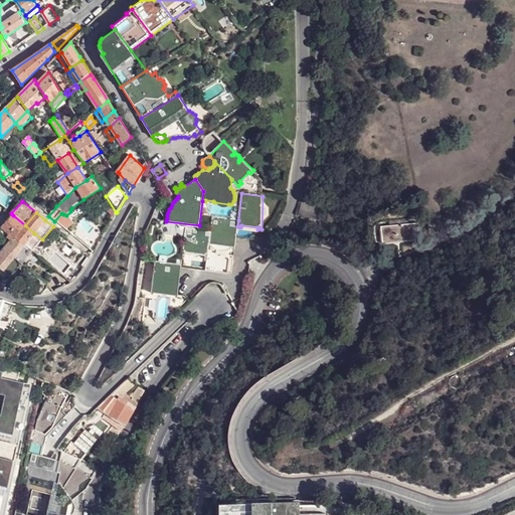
[(18,234),(25,225),(13,215),(9,219),(5,223),(2,228),(1,229),(9,235),(7,238),(11,241),(14,238),(18,234)]
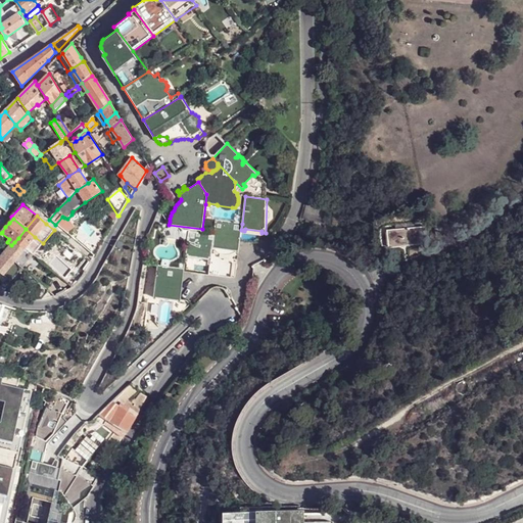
[(215,234),(212,249),(217,250),(217,248),(236,250),(235,252),(238,252),(241,230),(242,224),(217,220),(215,234)]
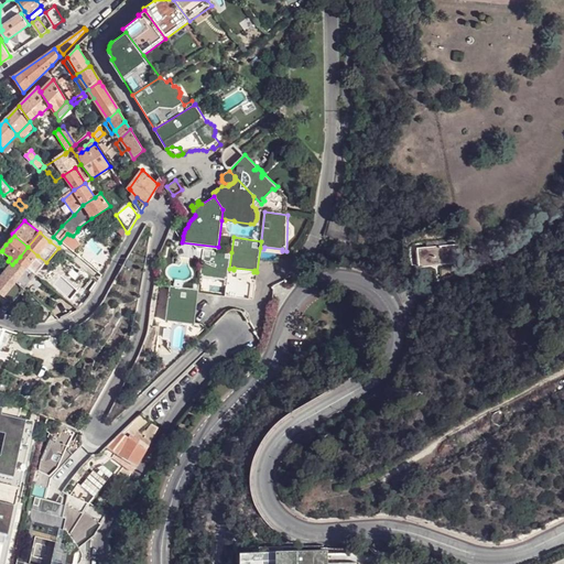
[(461,243),(416,245),(418,266),(462,263),(461,243)]
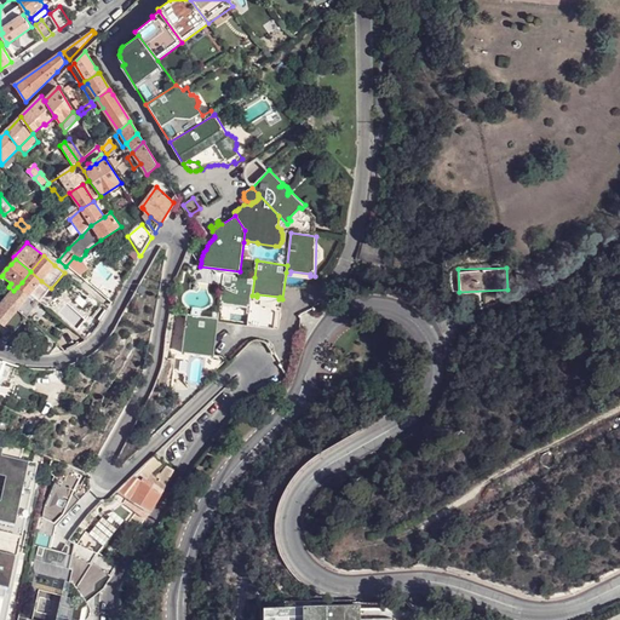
[(17,287),(29,296),(36,302),(38,303),(51,288),(41,281),(30,271),(22,282),(17,287)]
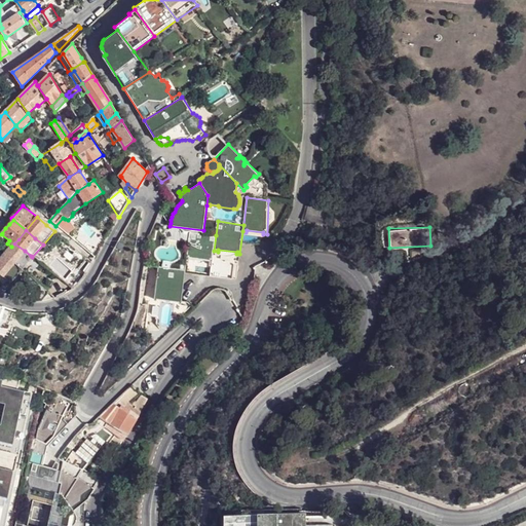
[(203,234),(190,233),(186,263),(189,263),(189,259),(210,261),(210,266),(212,266),(212,262),(214,251),(216,235),(203,234)]
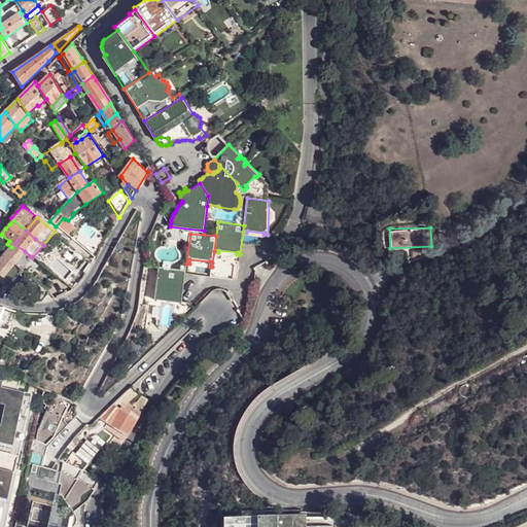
[(9,241),(1,235),(0,235),(0,238),(7,244),(9,241)]
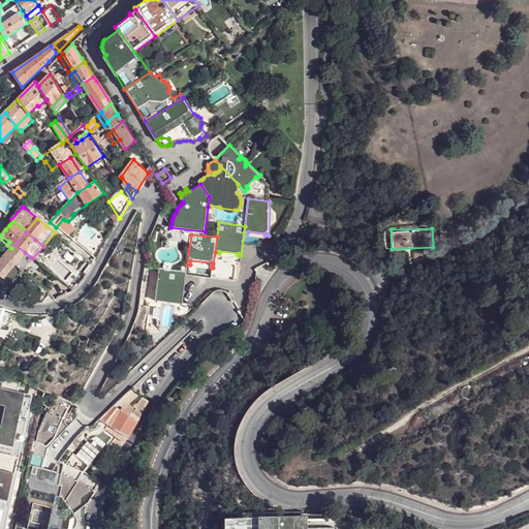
[(13,265),(25,252),(14,245),(5,257),(13,265)]
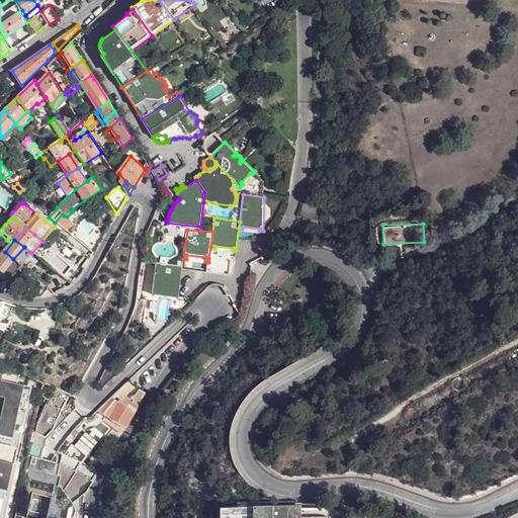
[(51,250),(46,245),(41,249),(48,254),(51,250)]
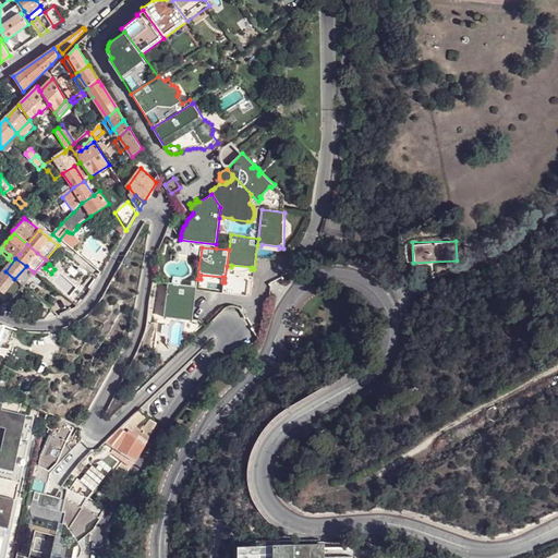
[(227,266),(225,278),(253,281),(254,269),(251,269),(252,267),(231,265),(231,267),(227,266)]
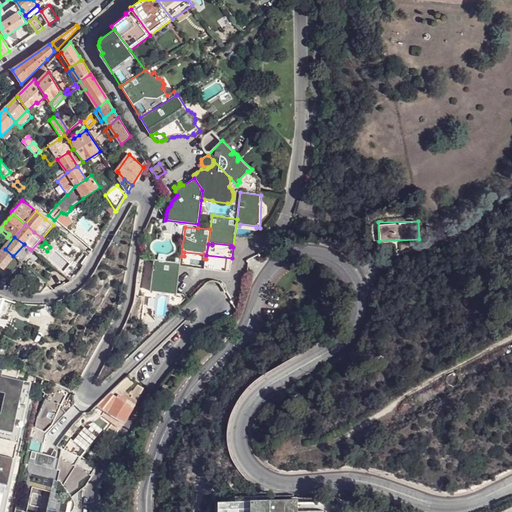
[(24,244),(13,256),(19,262),(30,249),(24,244)]
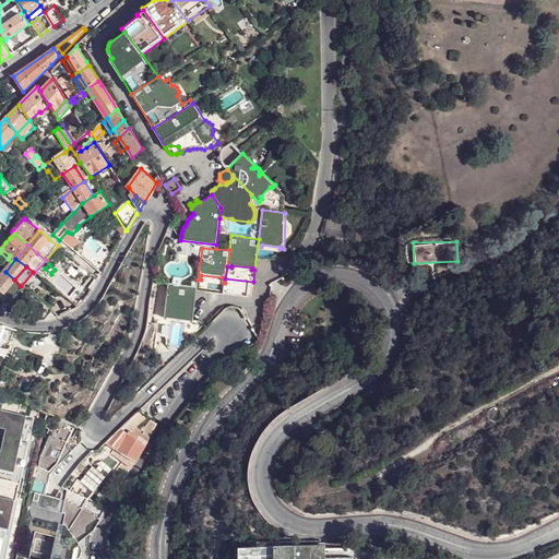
[(98,280),(87,271),(82,278),(93,288),(98,280)]
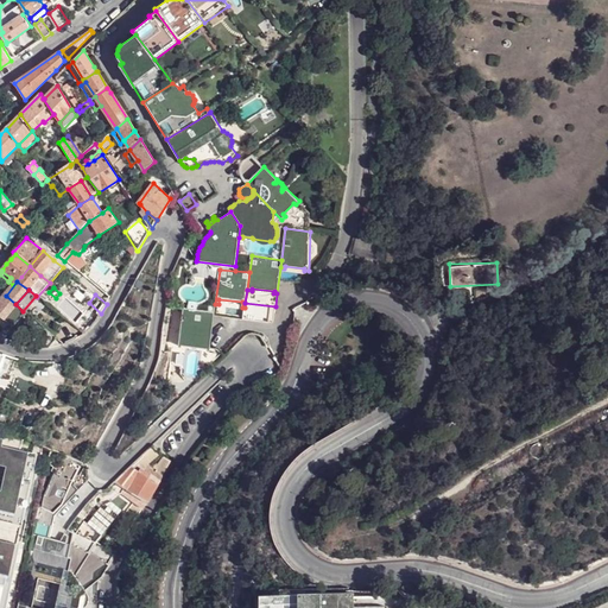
[(16,304),(6,296),(0,301),(0,316),(2,317),(4,320),(16,304)]
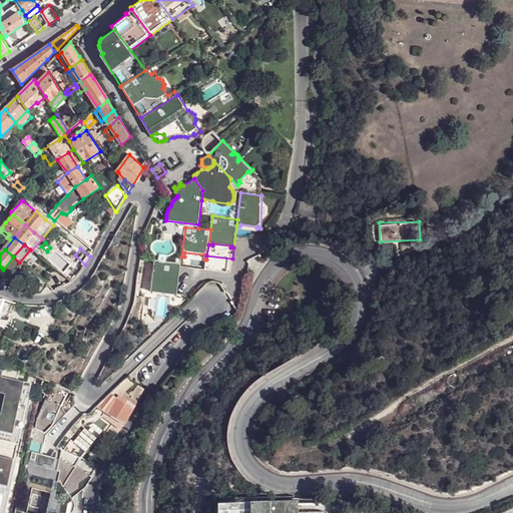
[(19,263),(13,257),(3,270),(9,275),(19,263)]
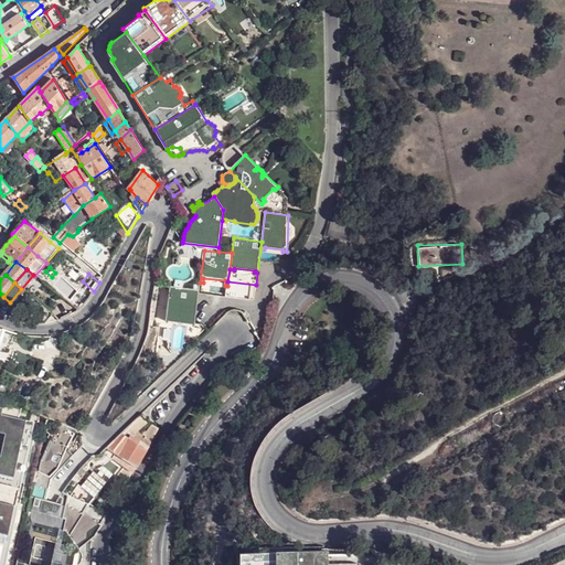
[(173,287),(170,287),(166,322),(168,323),(169,321),(192,324),(192,326),(195,327),(195,323),(200,290),(183,288),(173,287)]
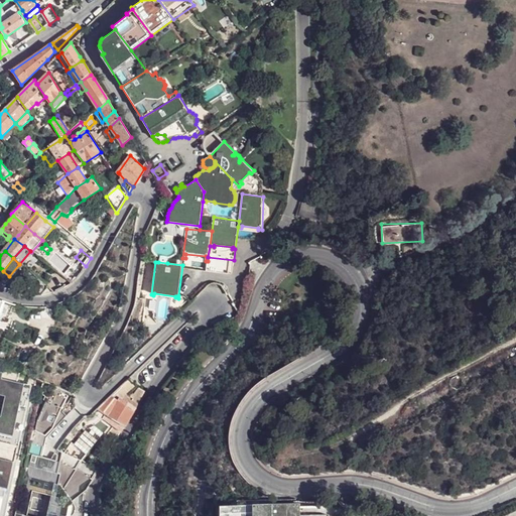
[(47,287),(37,279),(29,288),(38,295),(47,287)]
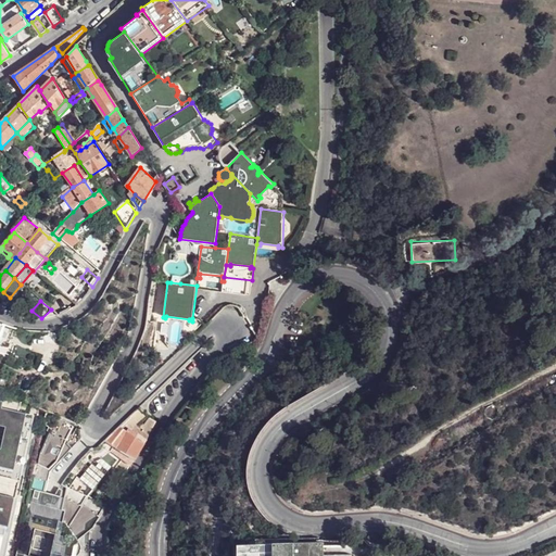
[(0,344),(3,345),(11,326),(4,324),(0,323),(0,344)]
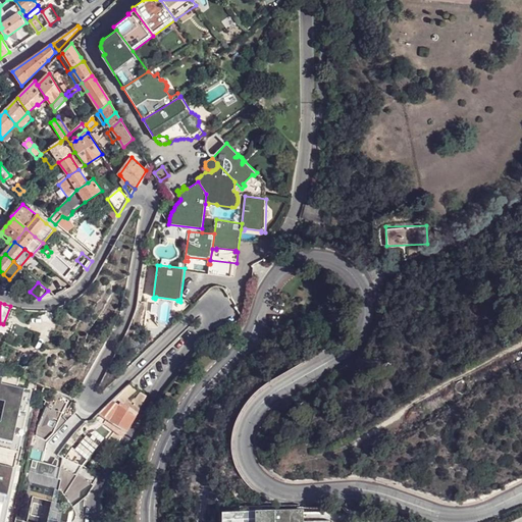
[(2,377),(0,376),(0,399),(4,400),(0,419),(0,447),(17,451),(32,389),(0,382),(2,377)]
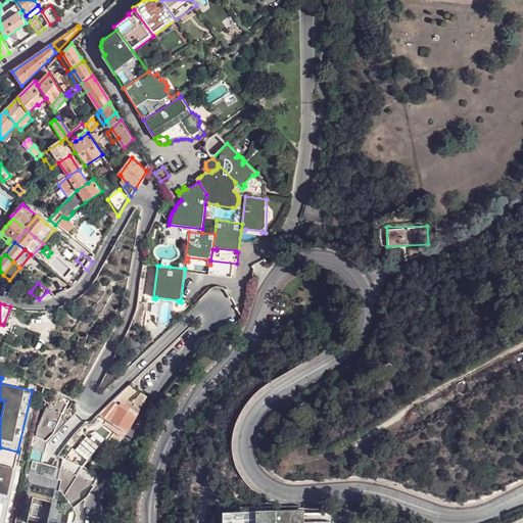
[(126,401),(127,402),(129,399),(136,393),(132,387),(129,385),(112,400),(120,405),(121,402),(124,405),(126,401)]
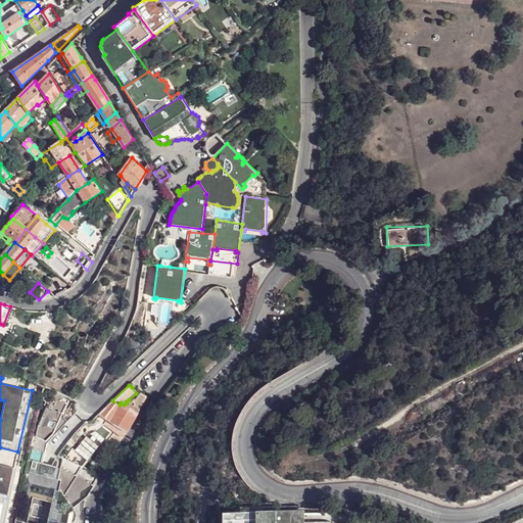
[(69,397),(53,390),(51,393),(67,400),(69,397)]
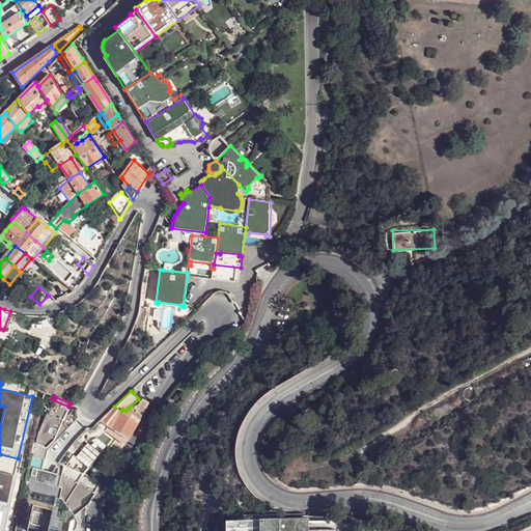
[(68,407),(52,399),(49,398),(45,406),(48,407),(47,411),(49,413),(64,419),(68,407)]
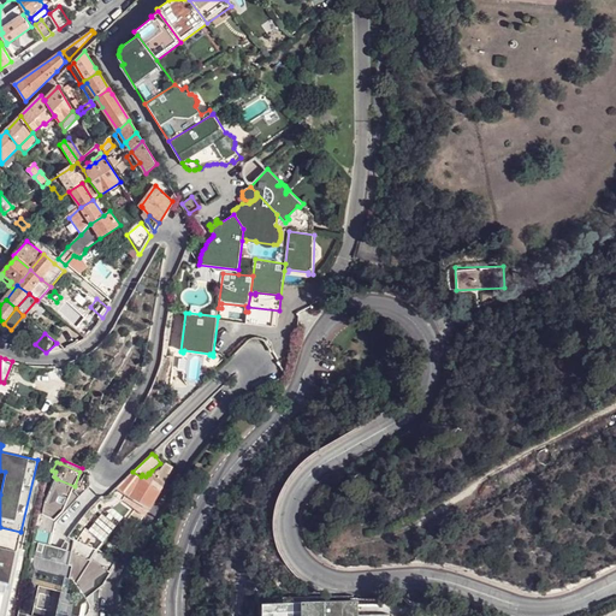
[(150,508),(173,471),(163,465),(154,478),(149,474),(148,473),(146,477),(142,474),(141,477),(132,472),(116,487),(141,503),(150,508)]
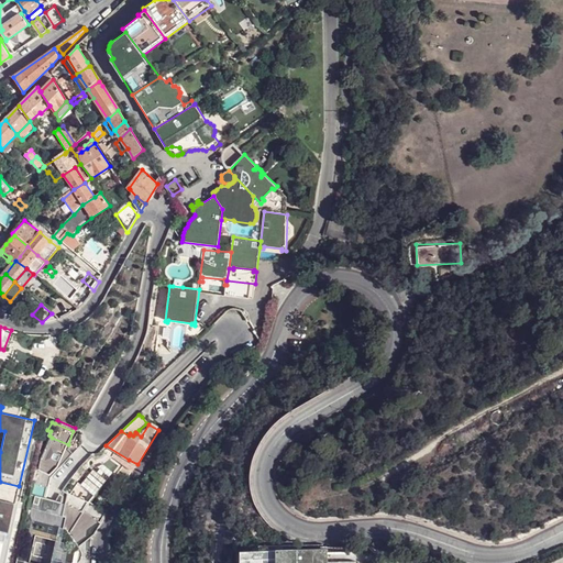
[(58,466),(68,444),(52,438),(42,459),(58,466)]
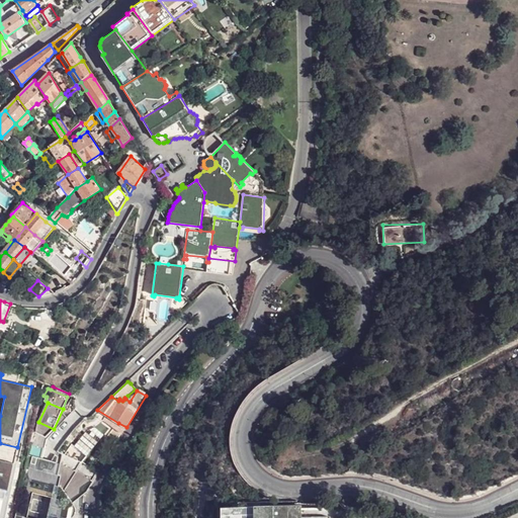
[(46,436),(54,429),(38,422),(35,432),(46,436)]
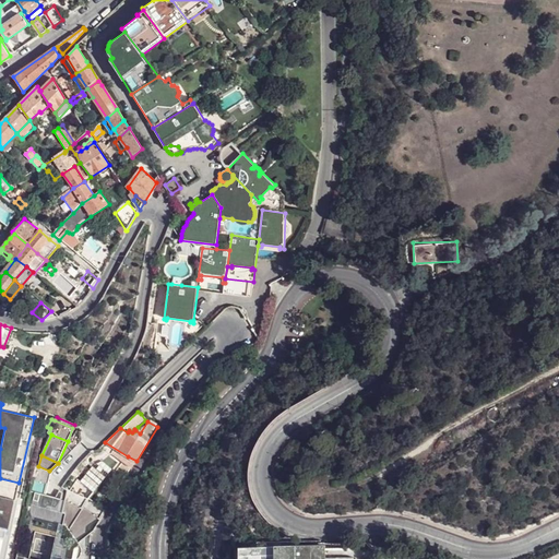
[(132,468),(137,461),(128,456),(125,462),(125,463),(132,468)]
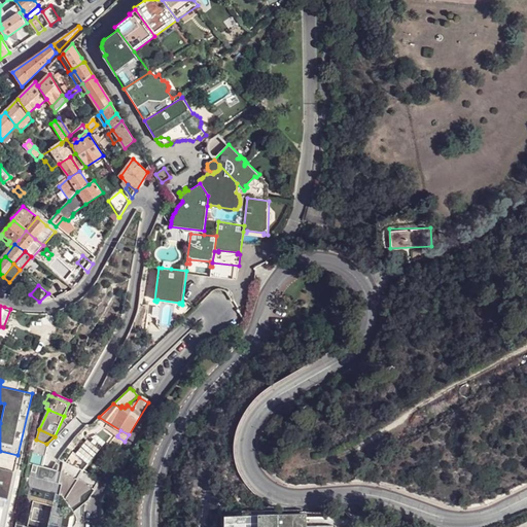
[(69,526),(71,515),(74,512),(76,494),(88,500),(100,480),(82,470),(63,462),(61,470),(46,467),(42,491),(55,493),(46,526),(69,526)]
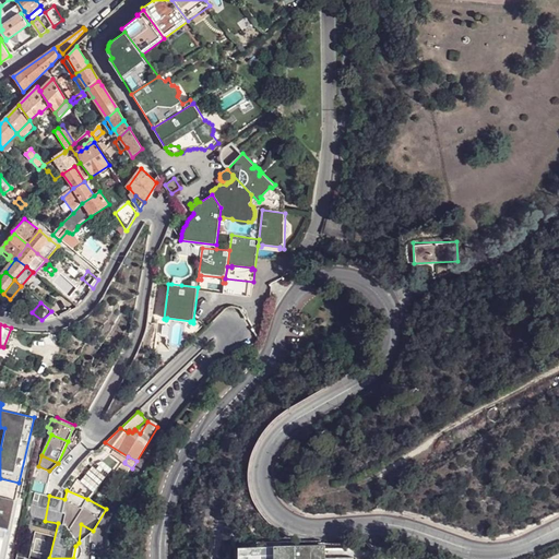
[(13,500),(0,497),(0,558),(3,558),(11,524),(8,523),(13,500)]
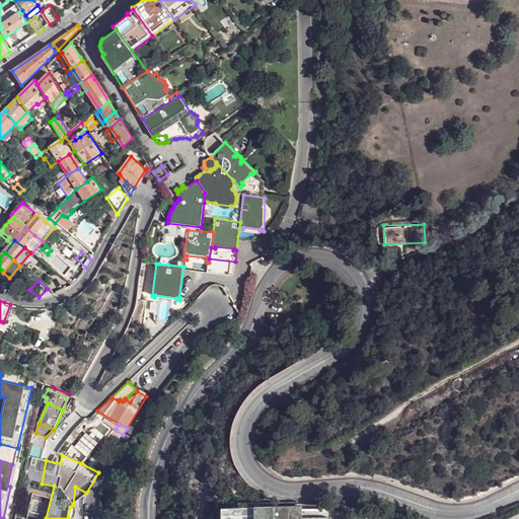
[(86,493),(75,487),(73,504),(86,493)]
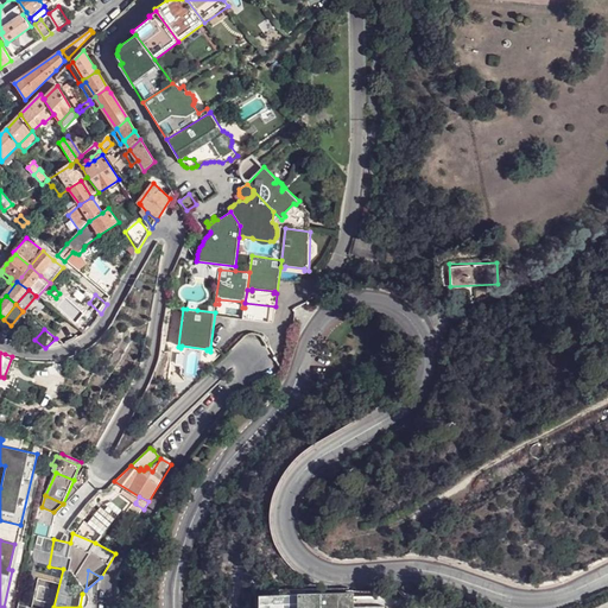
[(379,602),(378,591),(356,591),(358,602),(379,602)]
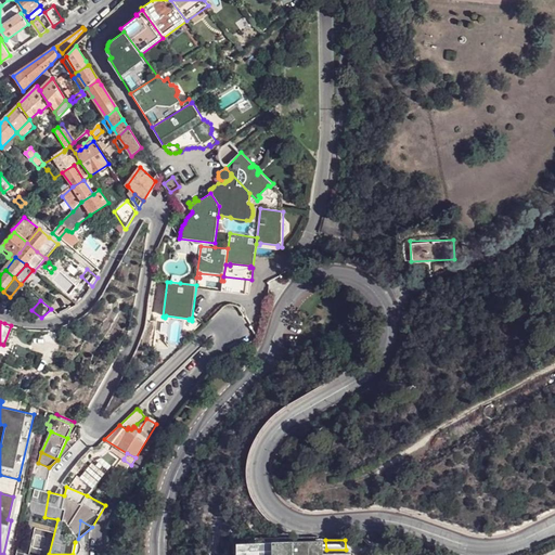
[(322,554),(323,543),(271,543),(270,554),(322,554)]
